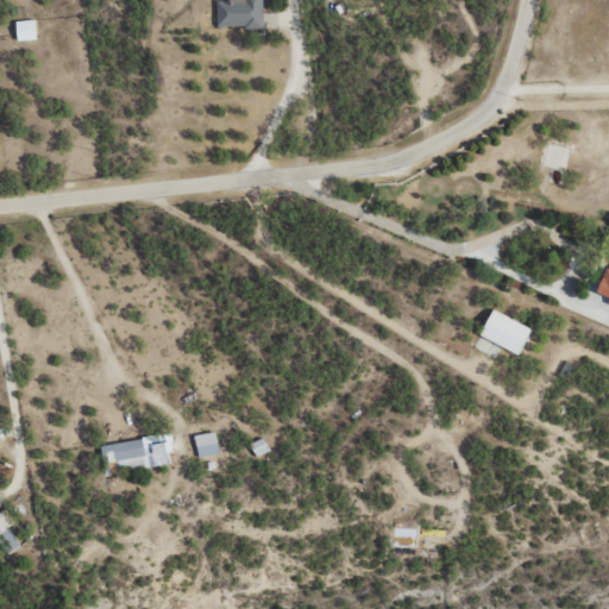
[(217,1),(217,27),(263,26),(262,0),(228,0),(230,1),(217,1)]
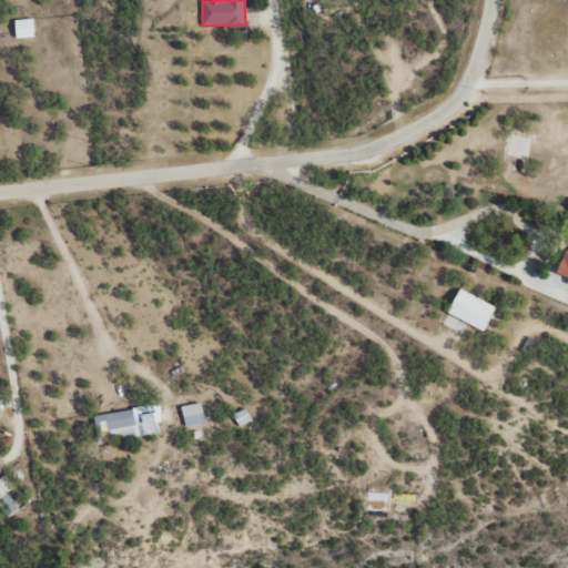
[(14,20),(17,38),(34,37),(32,18),(14,20)]
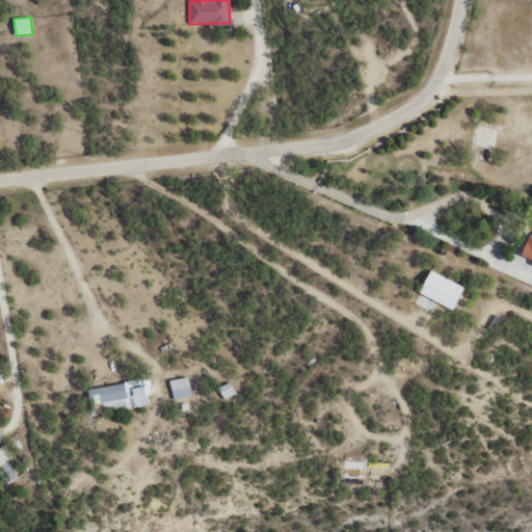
[(522,257),(531,260),(531,262),(531,266),(531,235),(529,234),(522,257)]
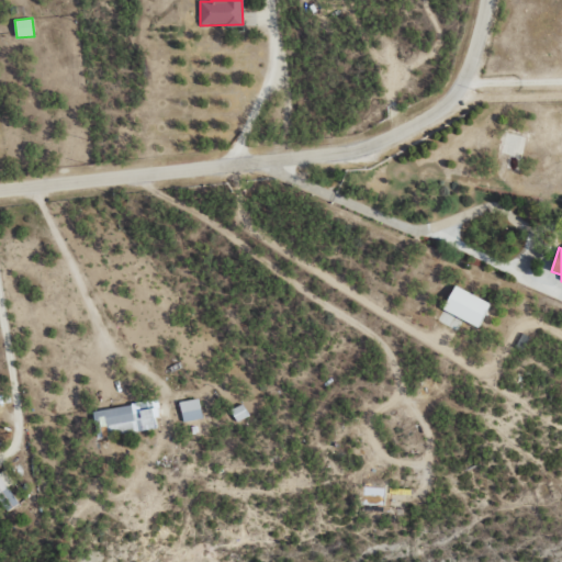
[(462,321),(478,327),(490,303),(454,285),(438,322),(458,330),(462,321)]
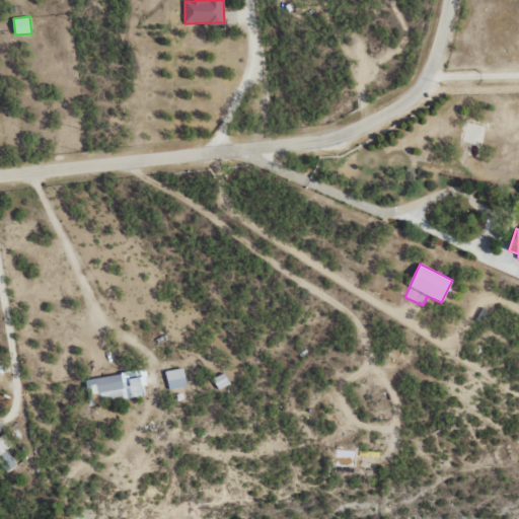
[(165,372),(169,390),(188,386),(183,368),(165,372)]
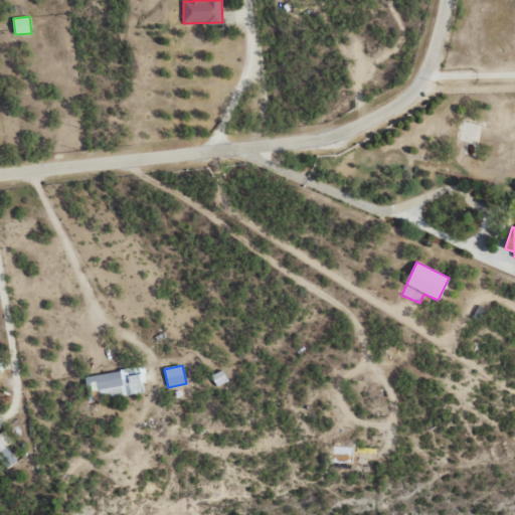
[(89,400),(119,396),(142,392),(139,368),(84,376),(89,400)]
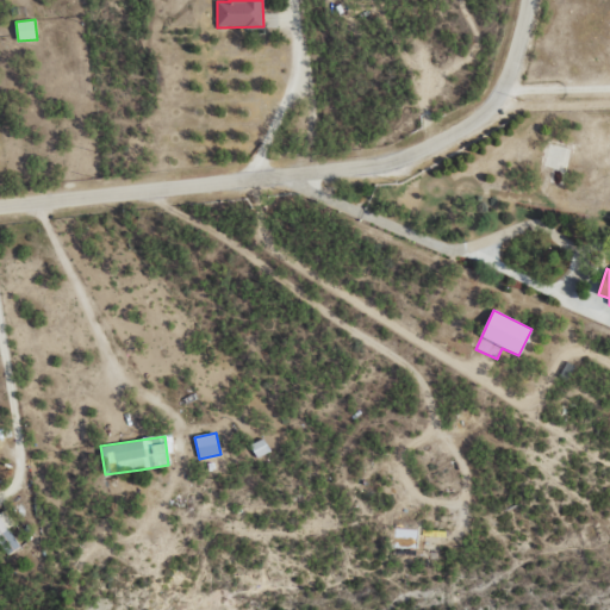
[(257,458),(271,450),(263,439),(250,446),(257,458)]
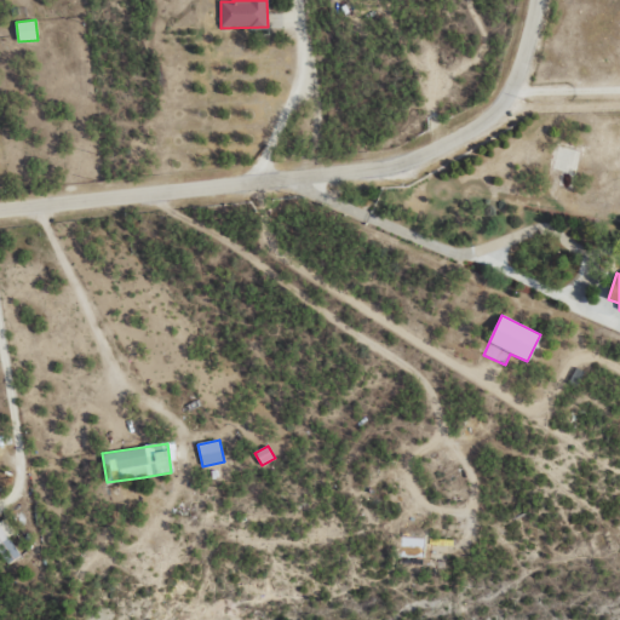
[(21,556),(7,537),(13,532),(4,520),(0,521),(0,552),(9,564),(21,556)]
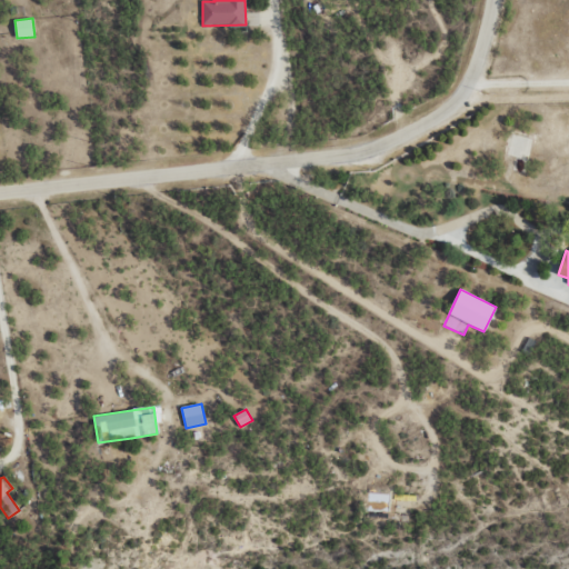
All buildings are outlined.
